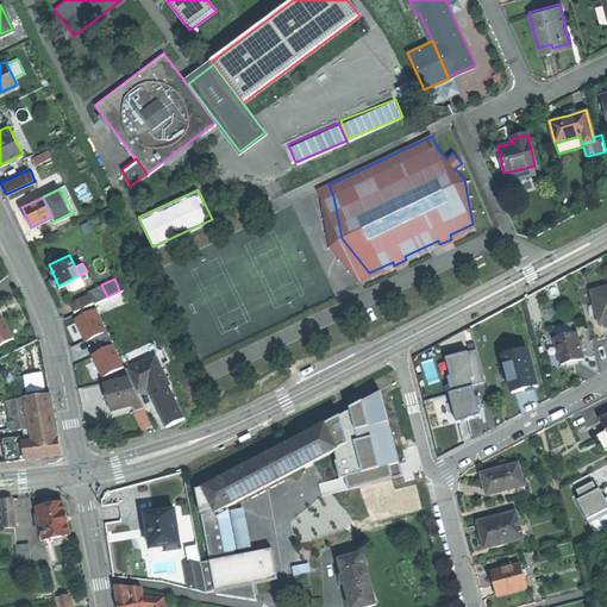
[(88,291),(89,294),(93,302),(107,296),(101,285),(88,291)]
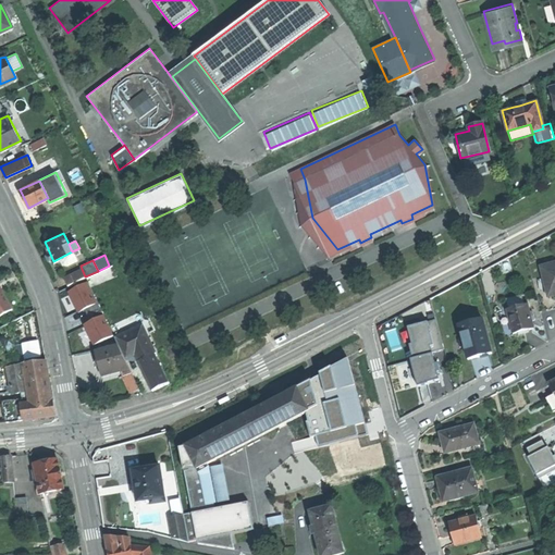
[(554,260),(539,266),(544,283),(547,282),(551,293),(554,292),(554,260)]
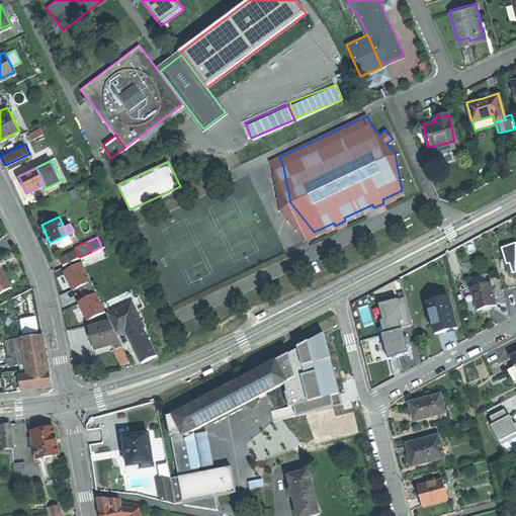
[(103,246),(101,247),(91,252),(79,257),(81,261),(83,265),(106,254),(103,246)]
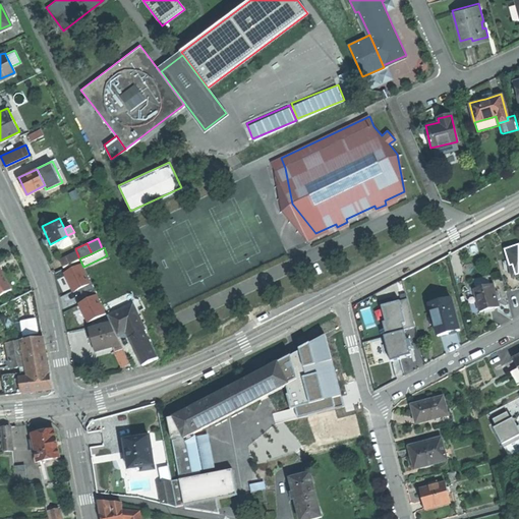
[(60,258),(63,266),(79,258),(76,251),(60,258)]
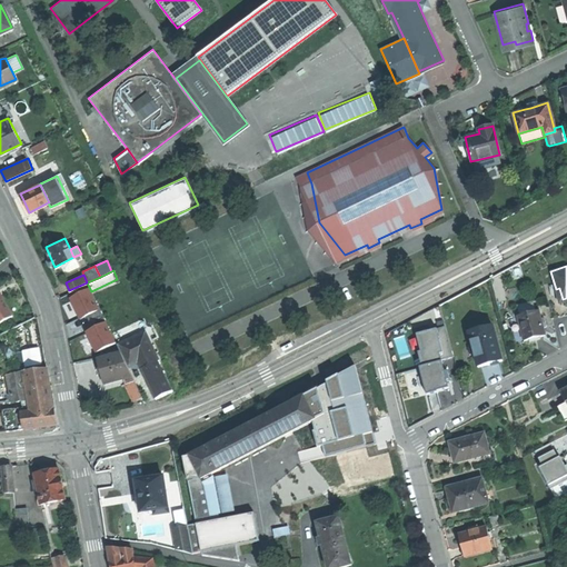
[(85,315),(99,308),(91,291),(89,287),(68,296),(75,309),(78,317),(85,315)]
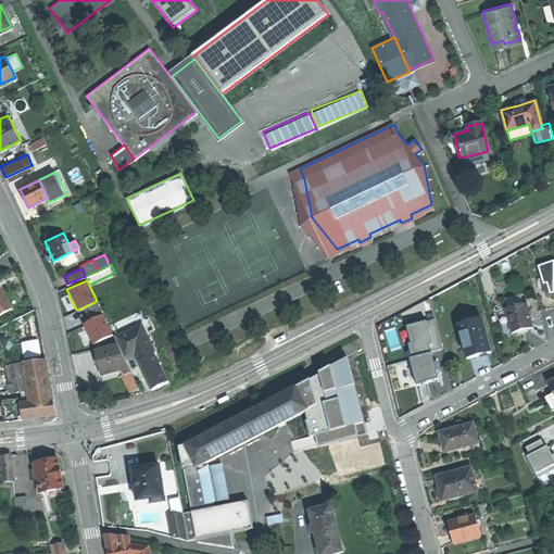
[(4,296),(0,288),(0,313),(11,307),(4,296)]
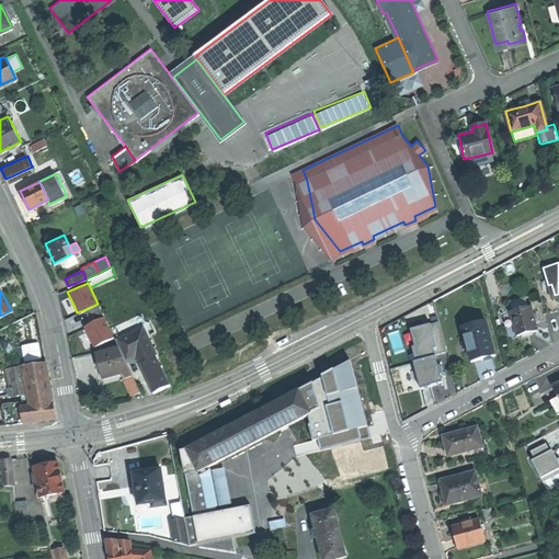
[(508,299),(510,309),(526,305),(524,295),(508,299)]
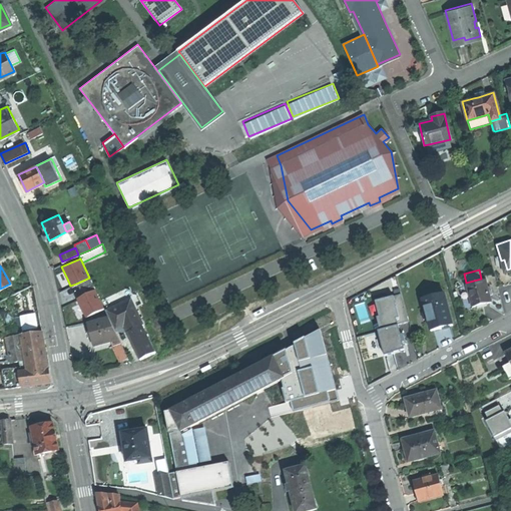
[(89,278),(76,284),(78,289),(91,284),(89,278)]
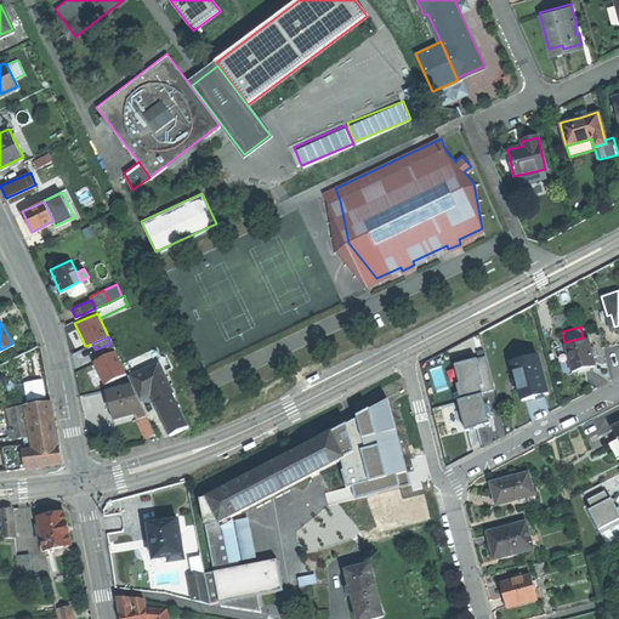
[(564,342),(563,342),(571,369),(583,365),(592,363),(586,338),(583,338),(564,342)]
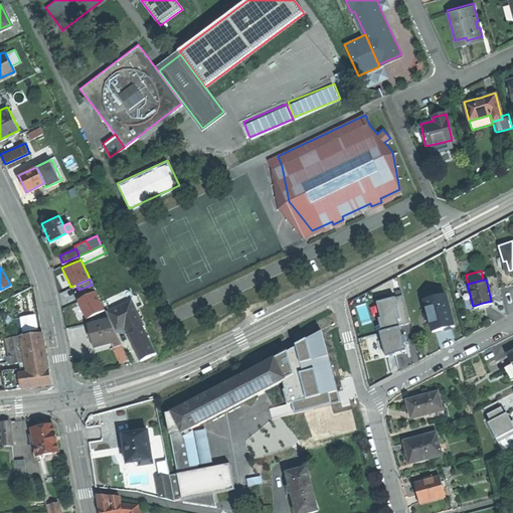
[(78,290),(81,296),(95,290),(92,285),(78,290)]
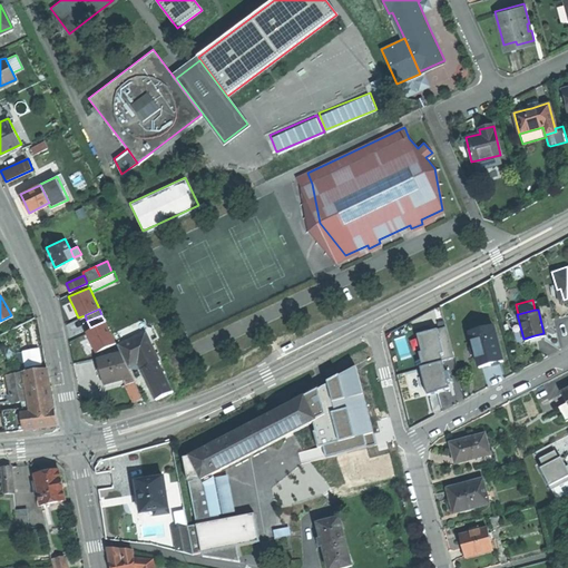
[(114,342),(105,321),(90,327),(84,331),(87,336),(94,352),(114,342)]
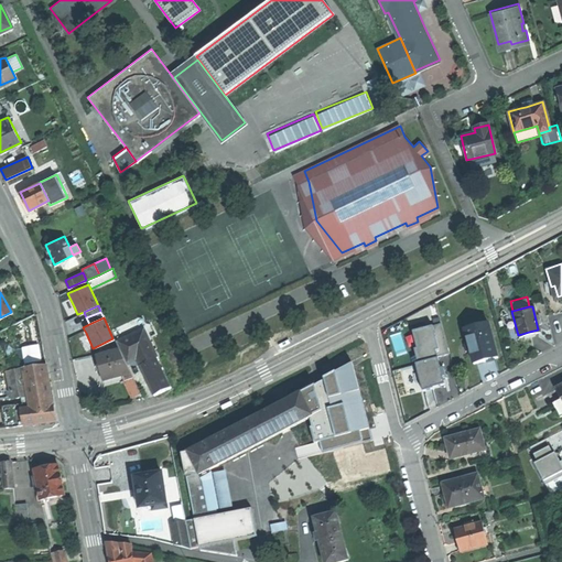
[(440,321),(417,327),(421,345),(415,346),(413,346),(417,360),(436,356),(436,355),(447,352),(440,321)]
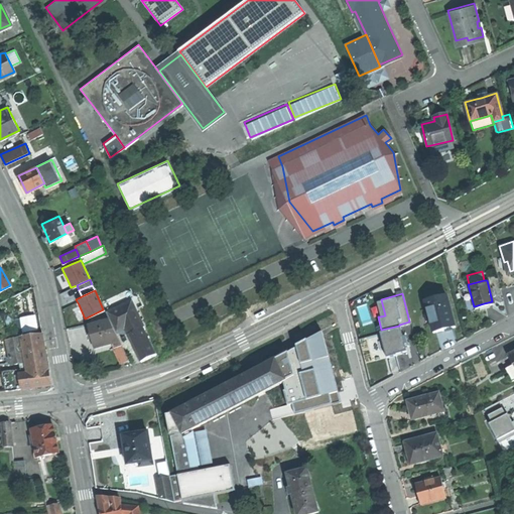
[(444,293),(424,298),(427,311),(426,311),(428,317),(429,317),(432,330),(442,327),(453,324),(444,293)]
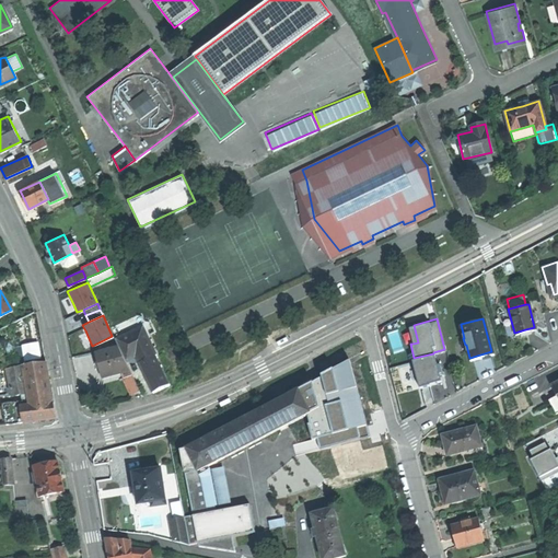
[(142,324),(115,337),(118,344),(119,346),(144,334),(146,333),(142,324)]
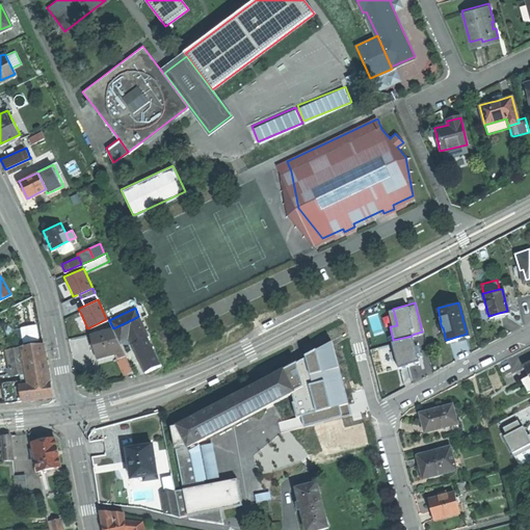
[(393,309),(388,310),(392,326),(397,325),(393,309)]
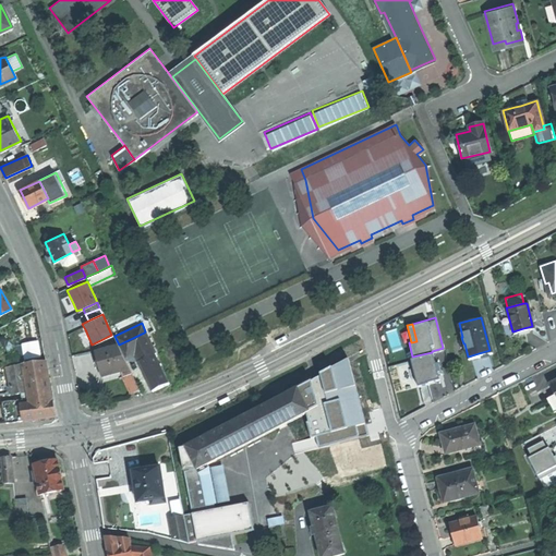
[(119,345),(124,358),(131,354),(136,352),(150,345),(144,333),(119,345)]
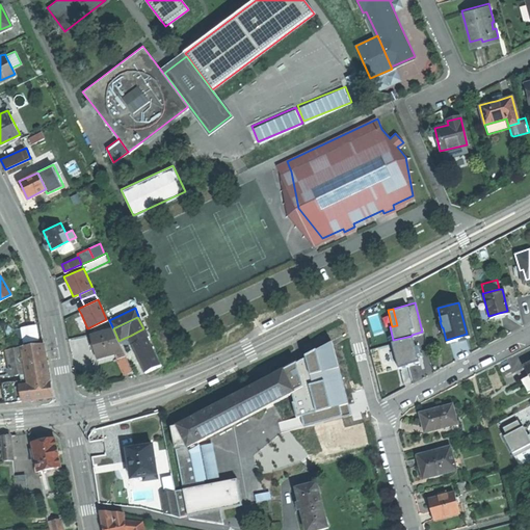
[(20,327),(23,345),(38,343),(35,324),(20,327)]
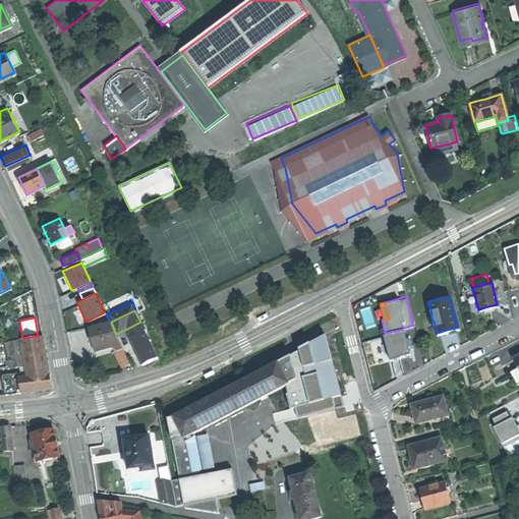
[(112,344),(114,350),(123,346),(116,334),(111,322),(110,320),(106,321),(112,344)]
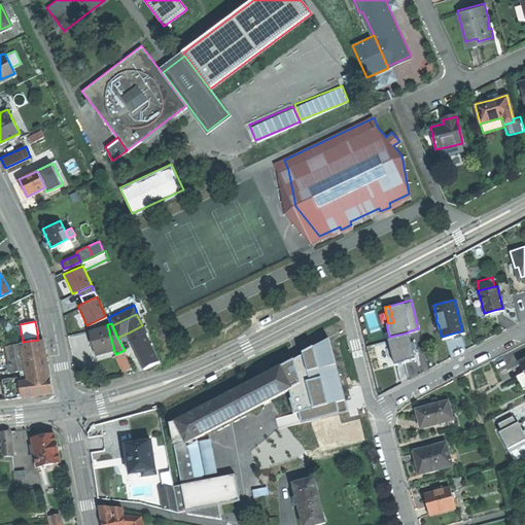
[(13,325),(16,343),(21,342),(23,342),(20,324),(13,325)]
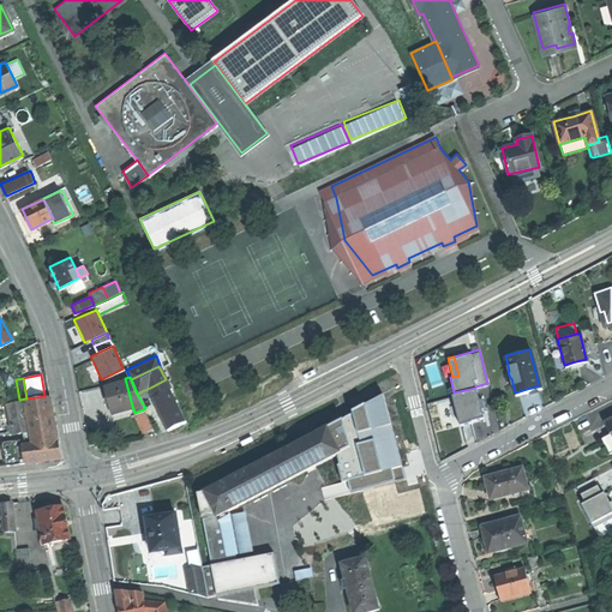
[(112,412),(132,406),(125,378),(105,383),(108,399),(112,412)]
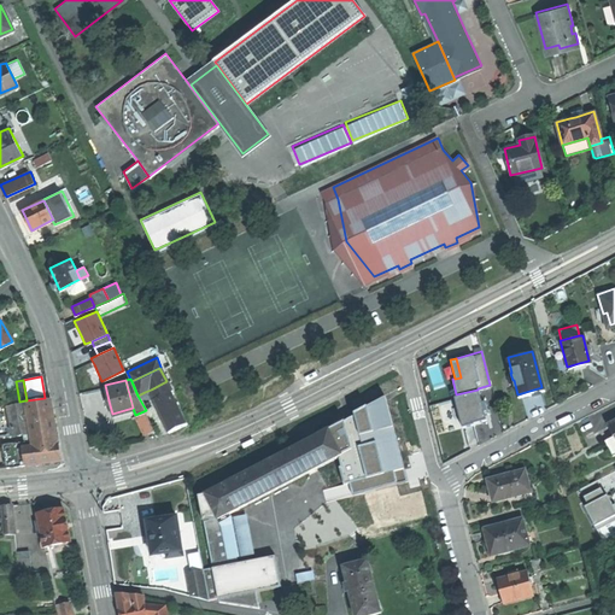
[(154,397),(170,390),(167,381),(151,390),(154,397)]
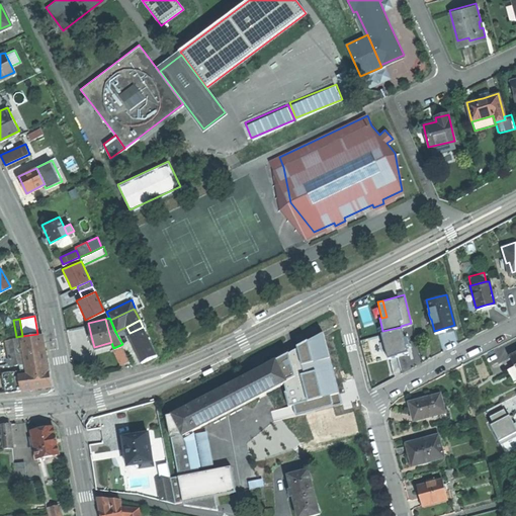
[(129,334),(141,360),(149,357),(156,353),(143,327),(130,333),(129,334)]
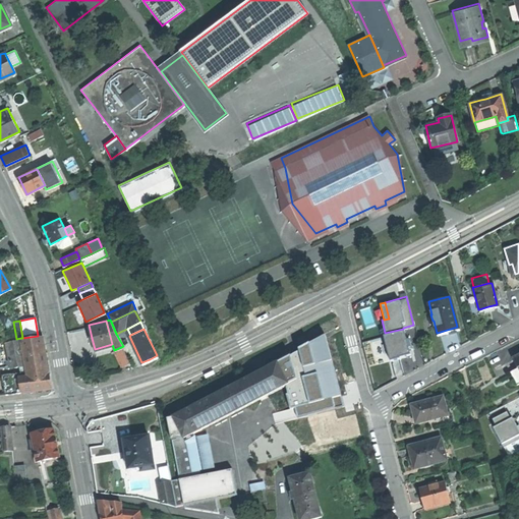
[(389,359),(399,357),(399,356),(410,353),(408,346),(410,346),(410,348),(411,348),(409,338),(406,339),(403,329),(385,333),(383,334),(389,359)]
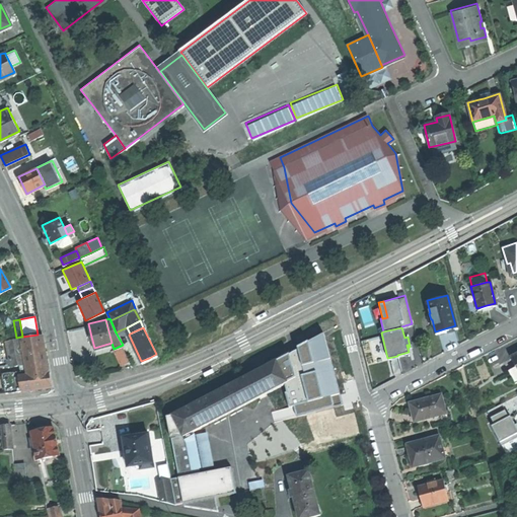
[(17,375),(20,390),(34,387),(50,385),(42,334),(38,335),(22,337),(20,337),(24,363),(26,373),(17,375)]
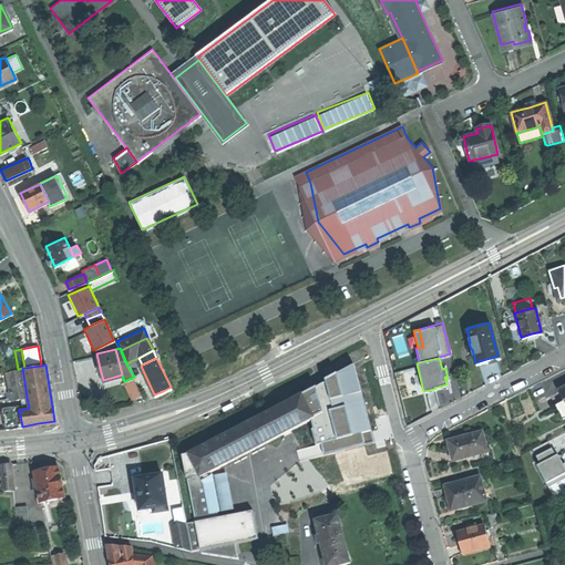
[(335,437),(369,428),(353,366),(324,381),(330,406),(326,407),(335,437)]
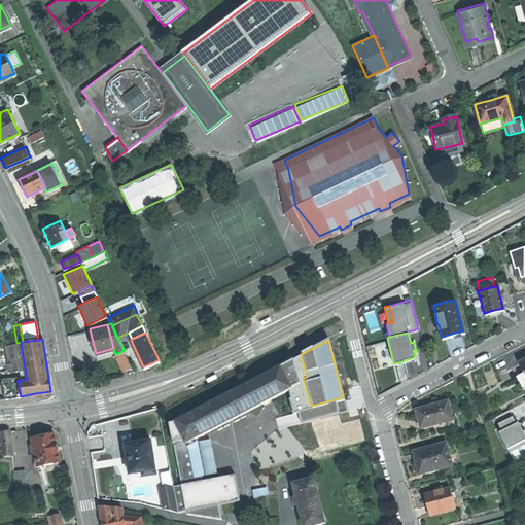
[(15,343),(20,369),(25,369),(21,342),(16,343),(15,343)]
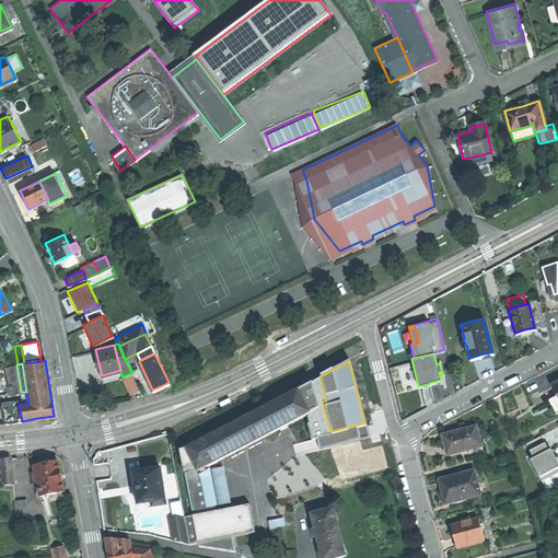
[(10,394),(21,392),(16,364),(6,367),(10,394)]
